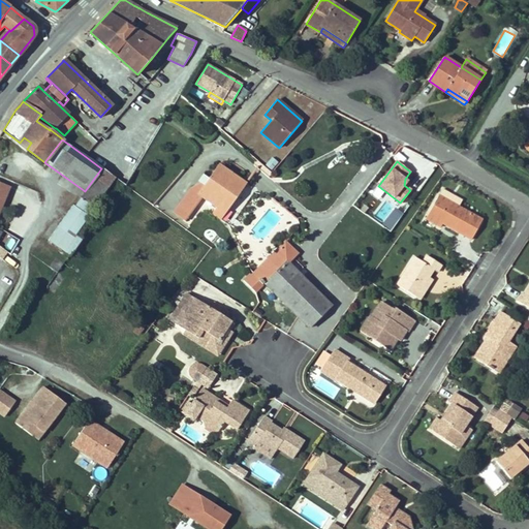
[(205,186),(198,195),(203,197),(217,208),(220,203),(228,208),(245,183),(219,165),(210,179),(205,186)]
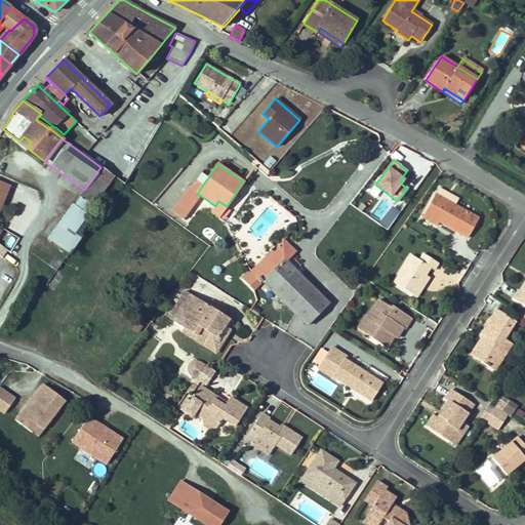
[(92,207),(114,177),(101,167),(84,190),(79,198),(92,207)]
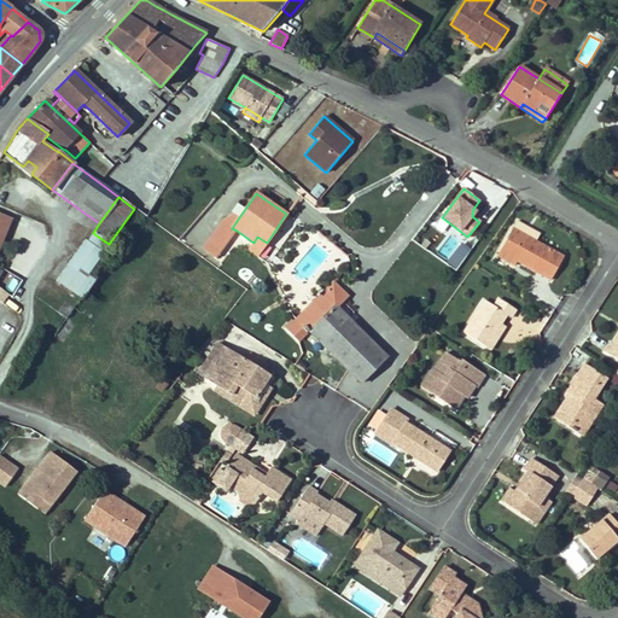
[(238,207),(234,211),(235,215),(239,217),(245,209),(242,207),(238,207)]
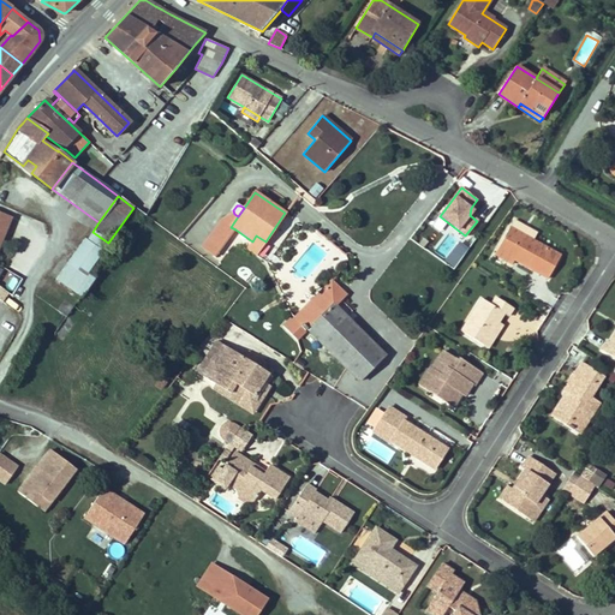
[(0,243),(11,219),(0,213),(0,243)]
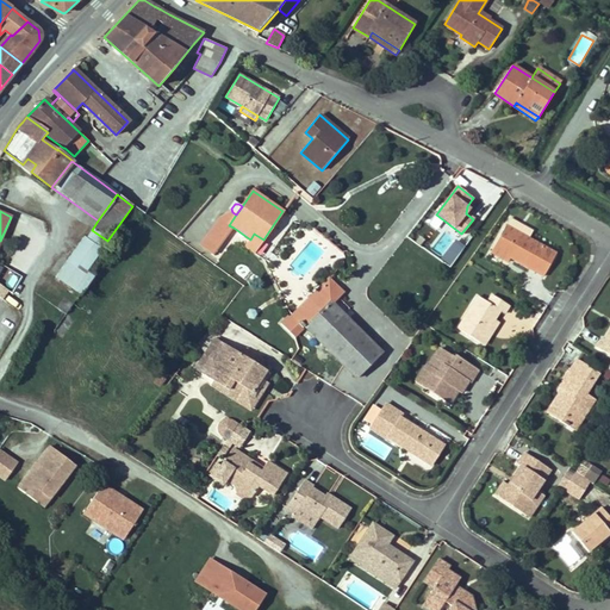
[(221,218),(200,246),(213,255),(234,228),(229,225),(236,215),(232,212),(232,211),(221,218)]
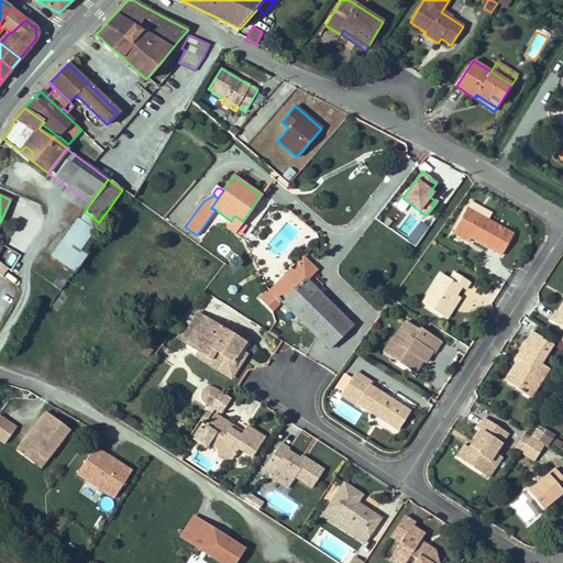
[(488,220),(492,212),(472,201),(467,208),(488,220)]
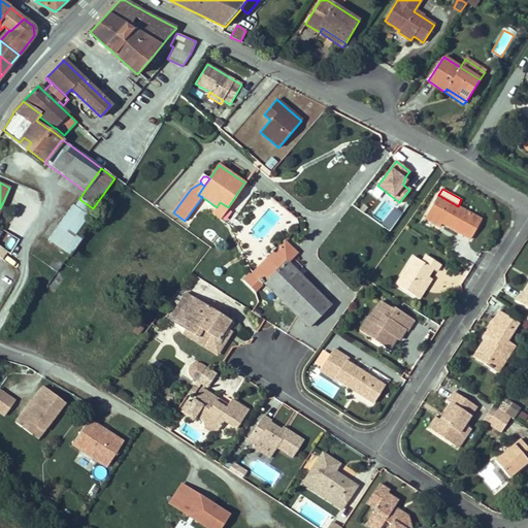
[(470,239),(482,220),(458,206),(438,195),(437,195),(425,219),(439,227),(441,224),(470,239)]
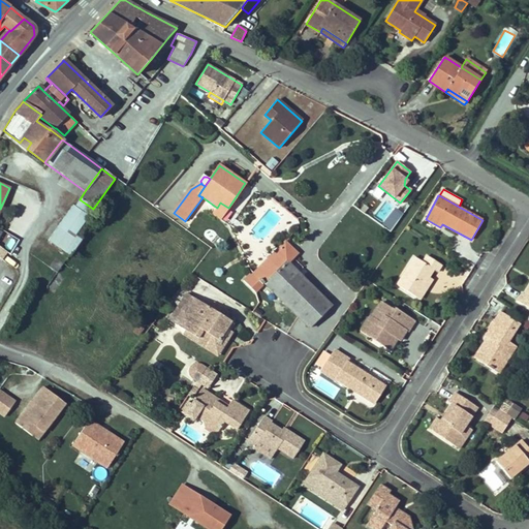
[(87,217),(93,209),(80,199),(73,209),(87,217)]
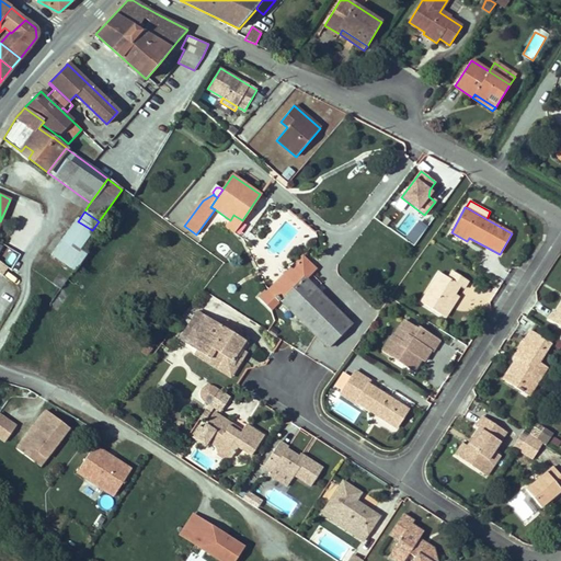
[(396,231),(414,243),(425,225),(407,213),(396,231)]
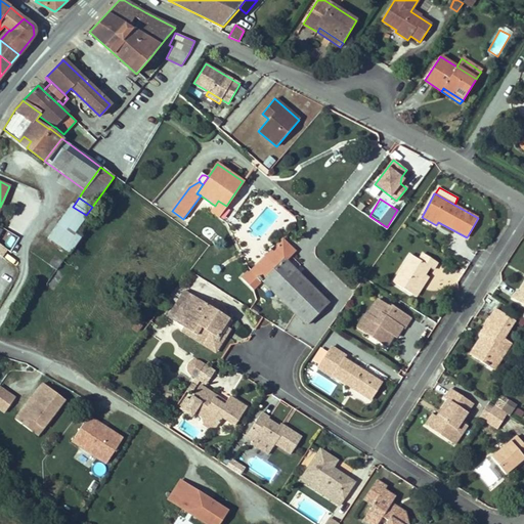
[(215,206),(211,212),(218,217),(226,206),(218,201),(215,206)]
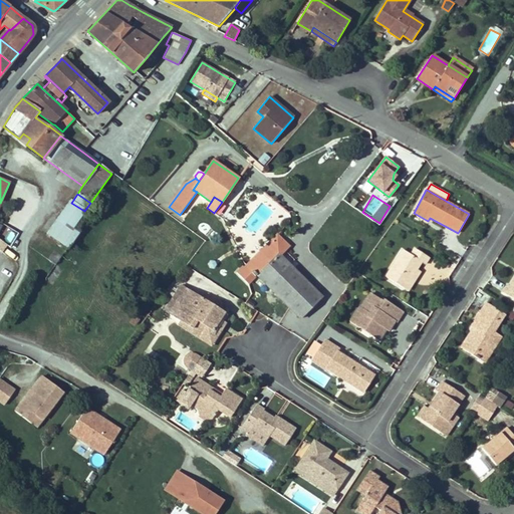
[(64,252),(77,235),(75,233),(77,230),(73,227),(84,211),(71,203),(69,201),(43,238),(64,252)]
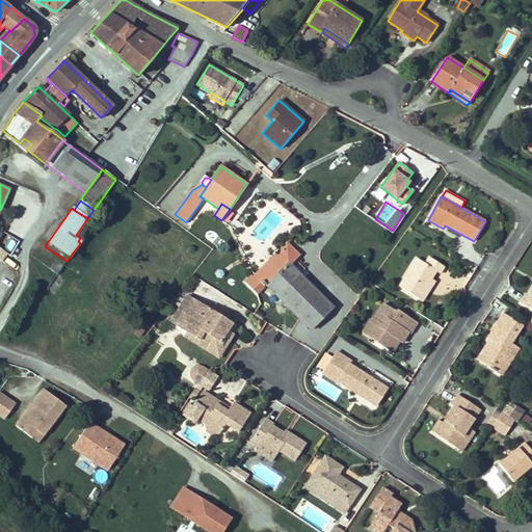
[(440,234),(443,229),(428,220),(425,225),(440,234)]
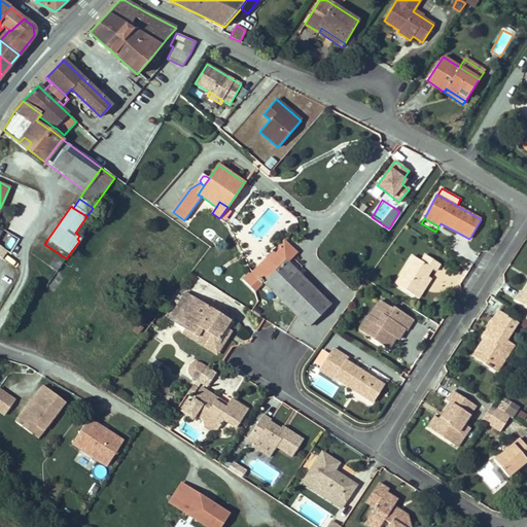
[(264,281),(308,326),(329,305),(284,259),(293,250),(284,241),(251,274),(249,273),(243,279),(254,290),(264,281)]
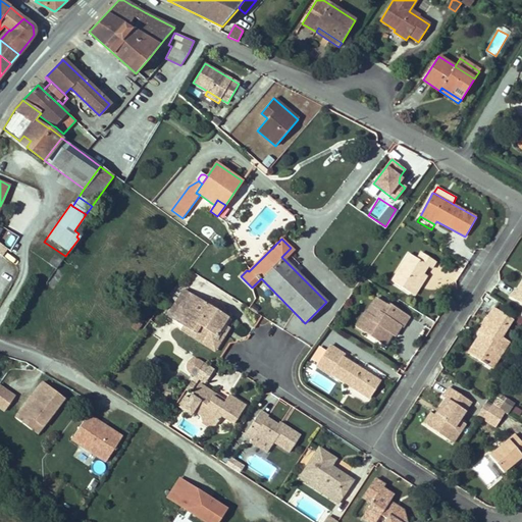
[(411,294),(423,273),(427,266),(431,269),(435,262),(421,252),(417,258),(409,254),(392,281),(411,294)]
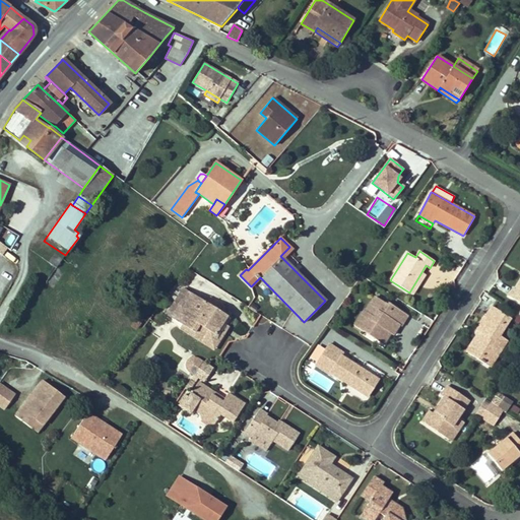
[(48,263),(56,269),(62,259),(54,254),(48,263)]
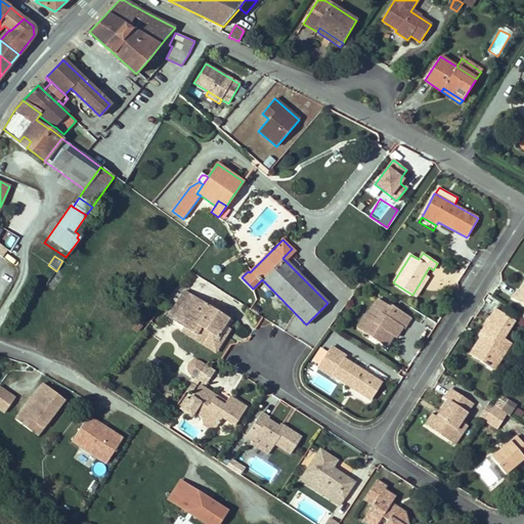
[(429,276),(425,274),(412,295),(416,297),(429,276)]
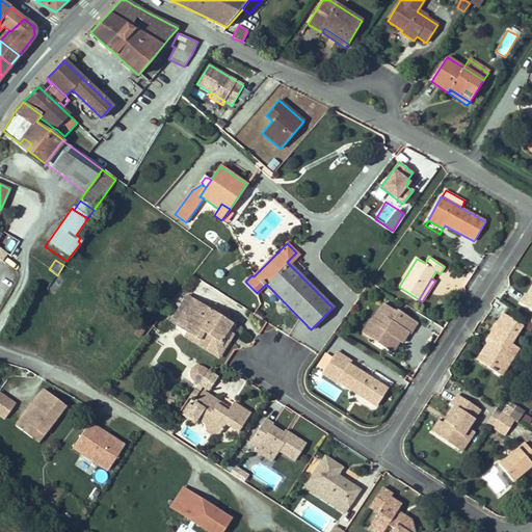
[(531,288),(528,296),(525,295),(521,303),(531,310),(531,288)]
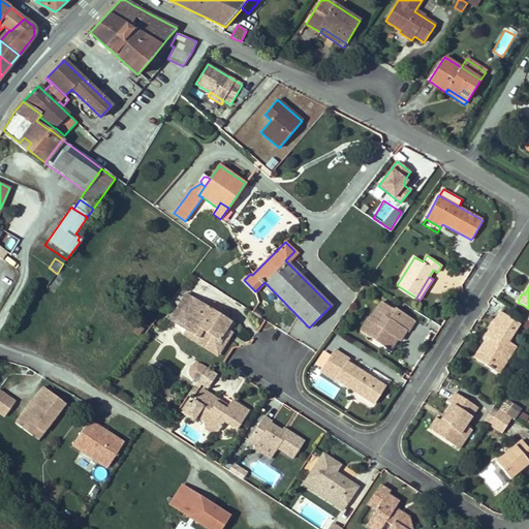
[(177,325),(194,299),(185,292),(168,320),(177,325)]
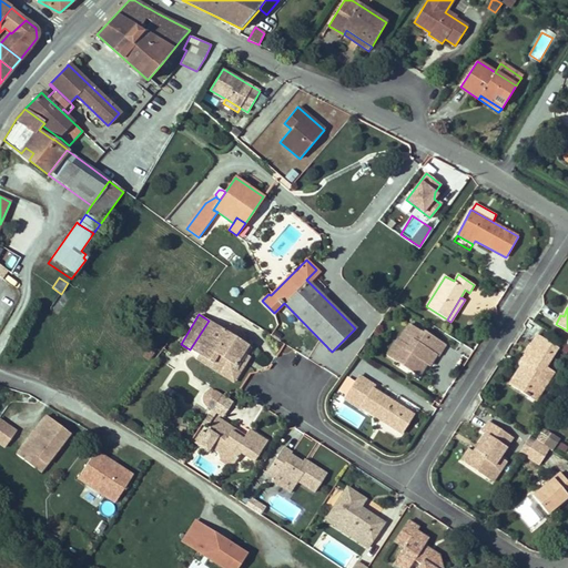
[(246,356),(252,347),(209,321),(190,350),(199,355),(236,378),(242,371),(241,365),(246,356)]
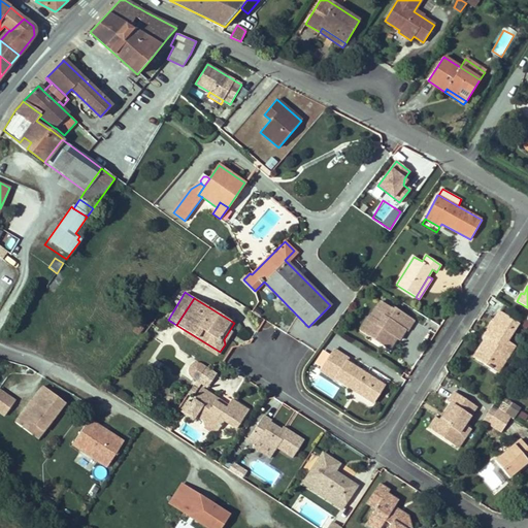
[(407,331),(414,321),(394,308),(393,309),(380,301),(371,317),(369,315),(360,330),(390,349),(396,338),(391,335),(397,325),(405,330),(407,331)]
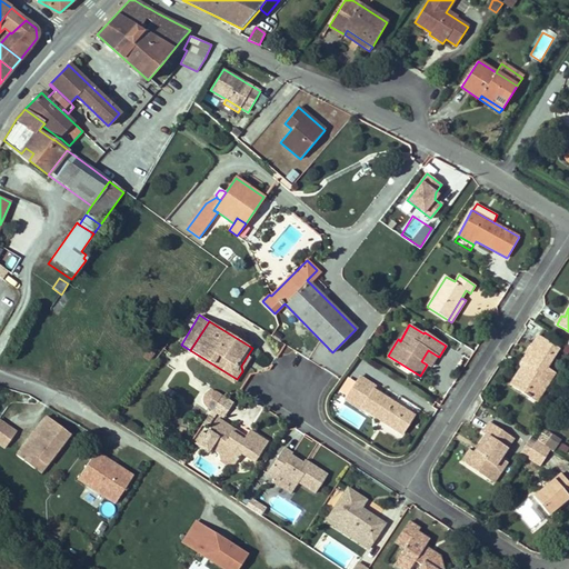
[(538,335),(520,362),(522,363),(527,367),(513,388),(526,395),(530,387),(539,386),(545,389),(555,372),(547,368),(559,348),(538,335)]
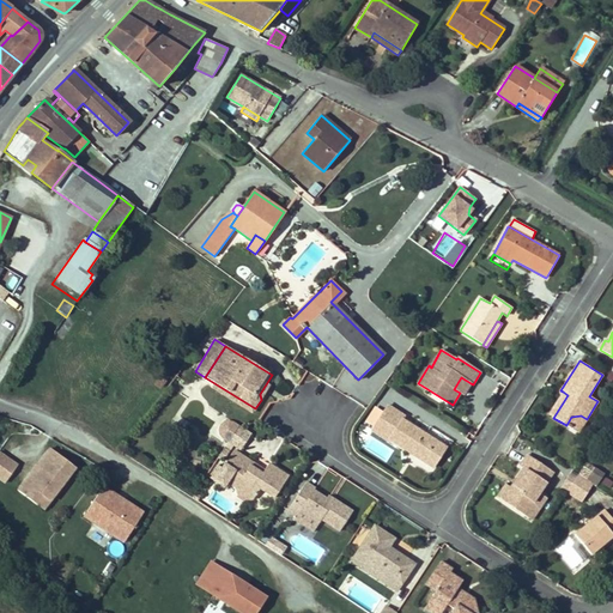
[(155,384),(158,388),(164,381),(161,377),(155,384)]
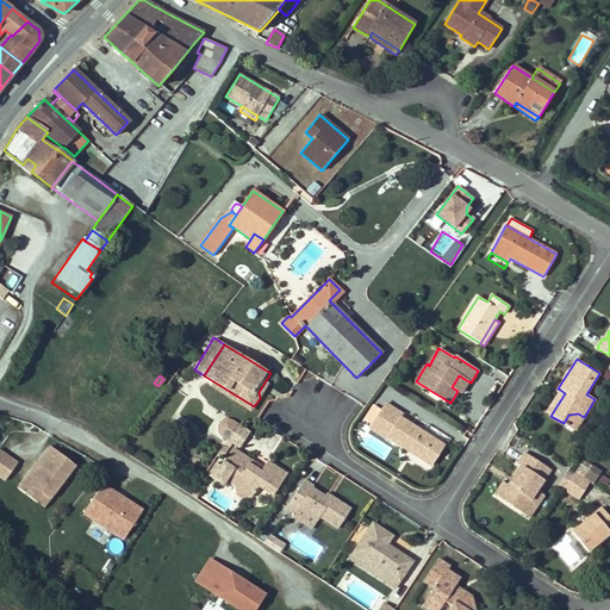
[(461,393),(468,381),(459,375),(452,387),(458,391),(461,393)]
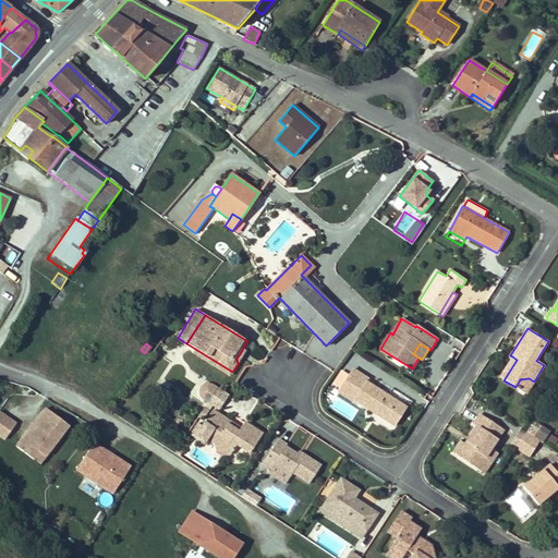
[(232,372),(195,349),(192,353),(229,377),(232,372)]
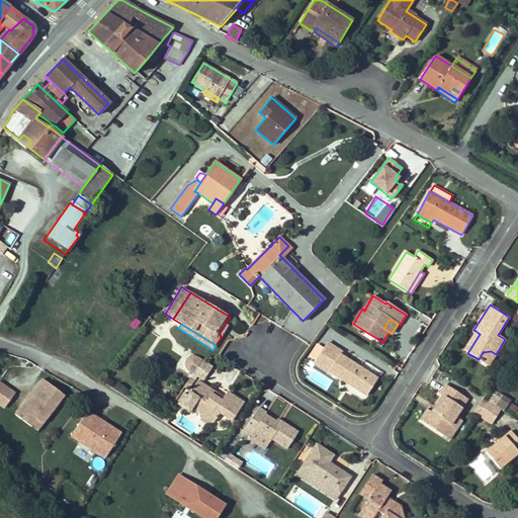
[(221,338),(228,326),(225,325),(220,333),(221,338)]
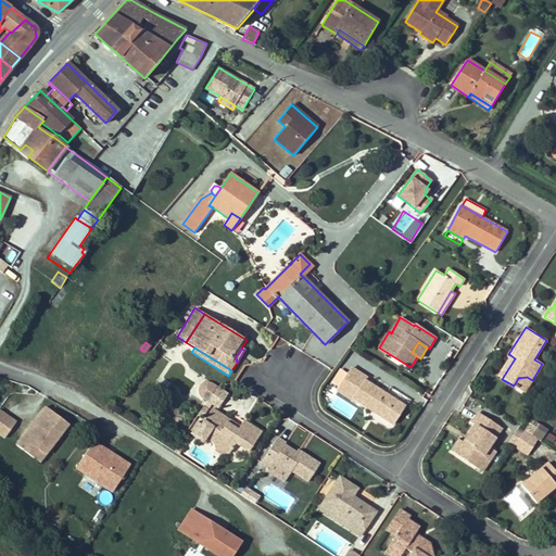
[(497,377),(502,379),(515,358),(510,355),(497,377)]
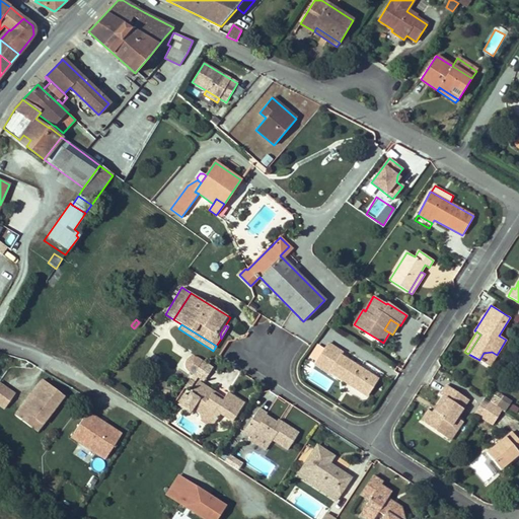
[(377,379),(341,355),(342,353),(328,344),(314,365),(328,374),(329,372),(366,396),(377,379)]
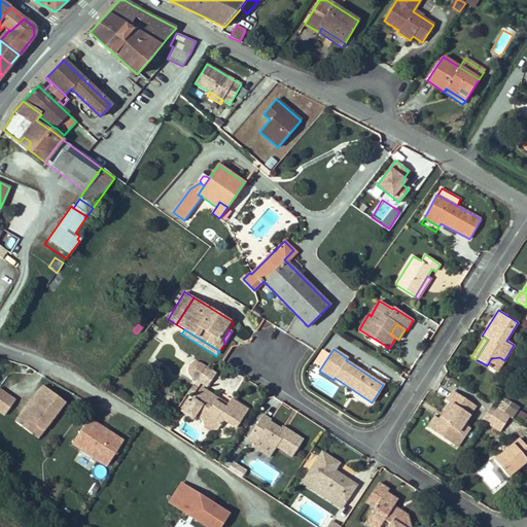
[(496,373),(504,360),(499,357),(491,358),(487,365),(496,373)]
